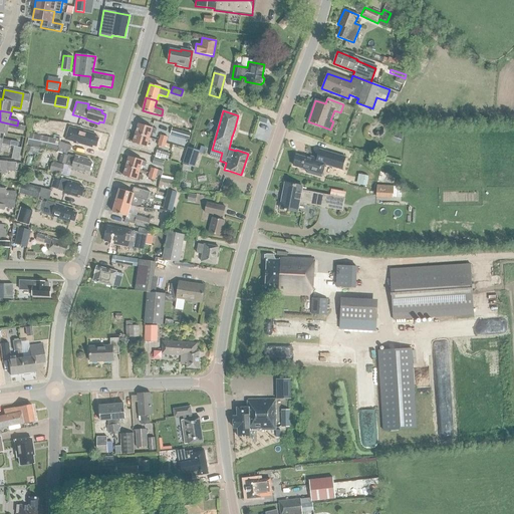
[(163,122),(174,125),(175,119),(165,116),(163,122)]
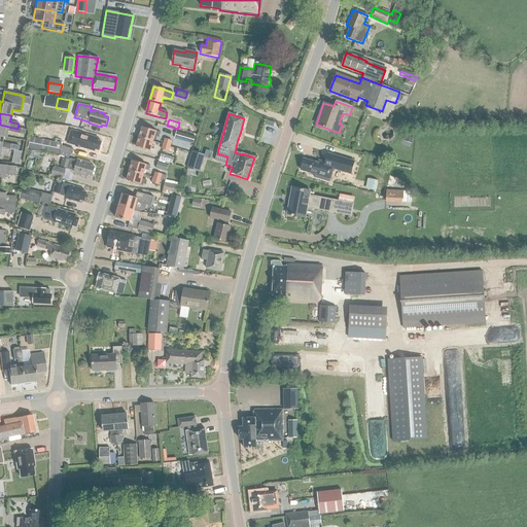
[(47,137),(49,126),(30,123),(28,143),(44,147),(45,136),(47,137)]
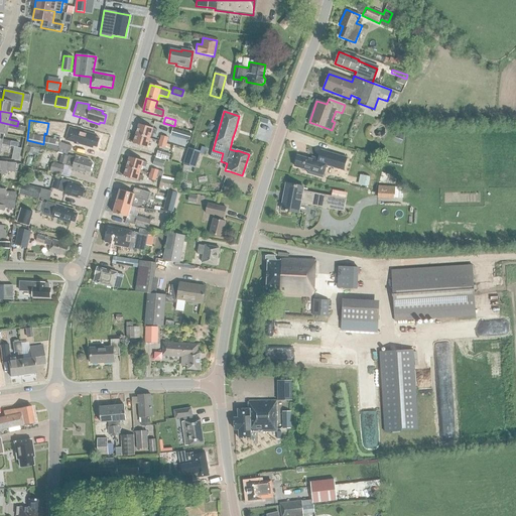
[(0,122),(0,133),(3,134),(6,135),(8,129),(16,130),(17,126),(0,122)]
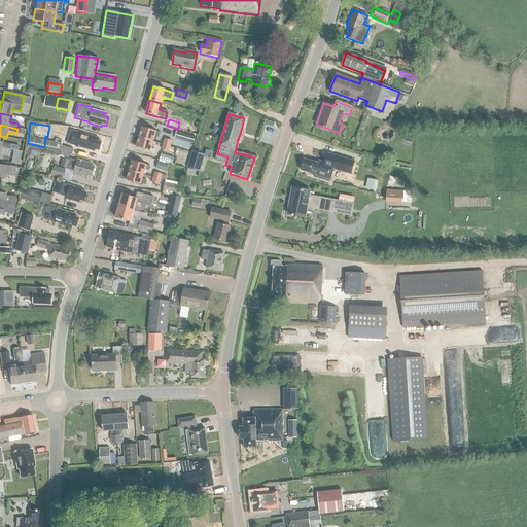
[(142,128),(139,137),(153,141),(154,137),(159,138),(161,133),(142,128)]
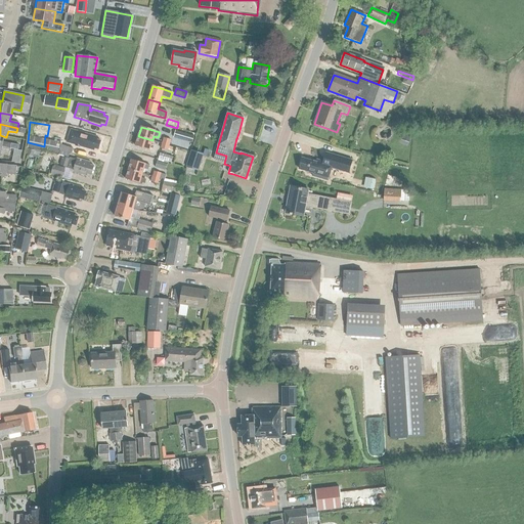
[(173,137),(190,143),(192,136),(175,131),(173,137)]
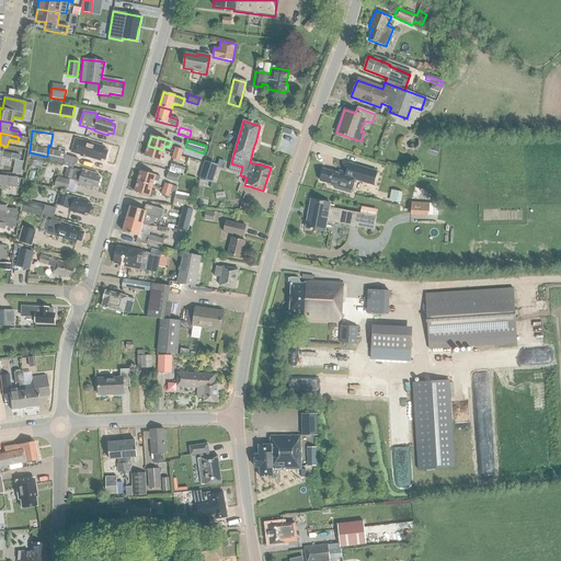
[(431,147),(438,150),(441,144),(433,140),(431,147)]
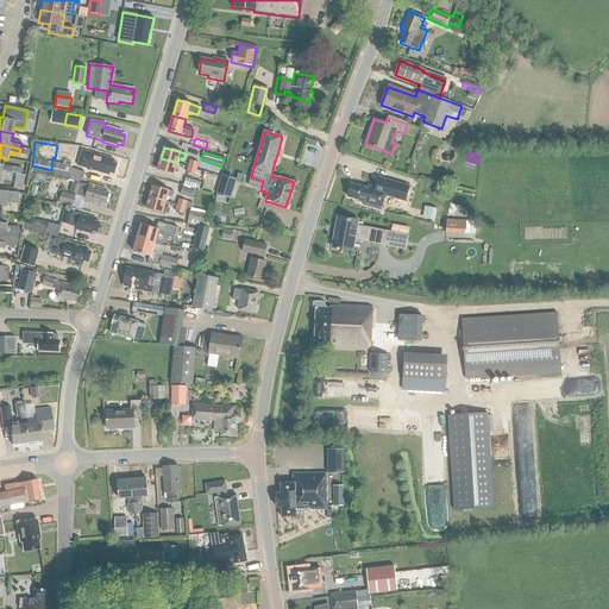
[(89,155),(89,156),(81,154),(79,163),(86,165),(86,167),(94,169),(93,170),(108,175),(110,173),(114,174),(117,164),(112,163),(113,159),(98,156),(98,157),(89,155)]
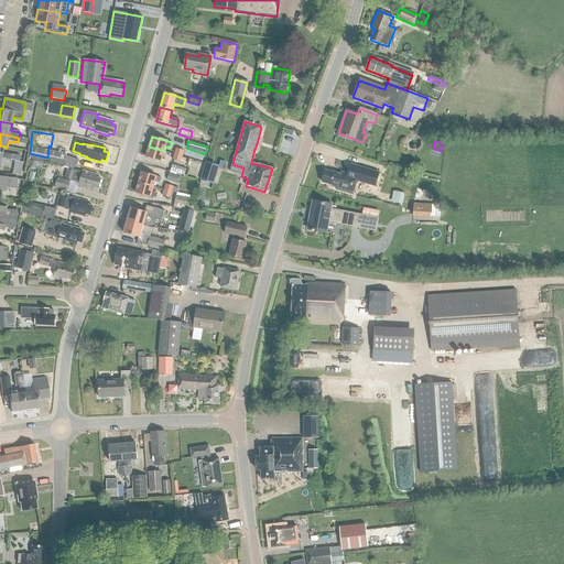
[(0,158),(11,160),(12,154),(2,153),(3,147),(0,145),(0,158)]
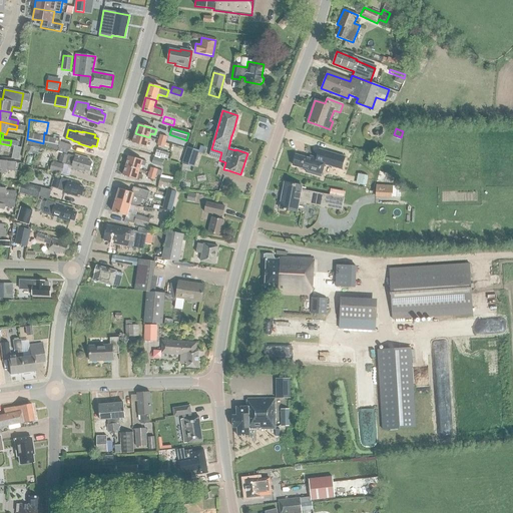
[(149,137),(135,133),(132,143),(146,147),(149,137)]
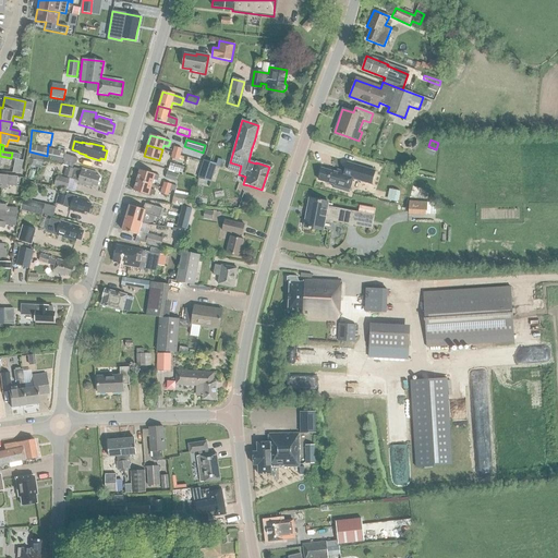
[(216,165),(205,161),(199,178),(210,182),(216,165)]
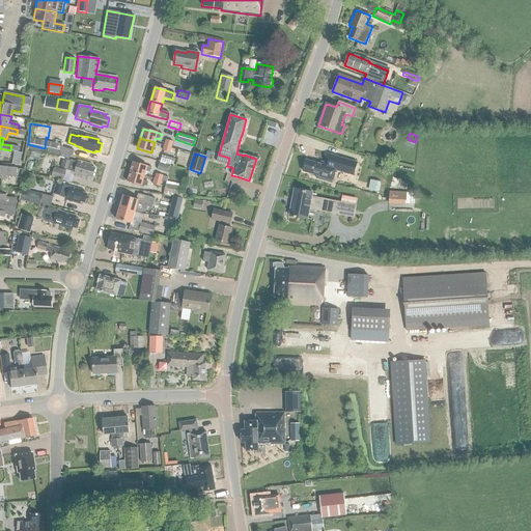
[(324,154),(320,165),(306,161),(303,171),(317,175),(316,178),(332,183),(335,170),(336,168),(331,167),(334,157),(324,154)]
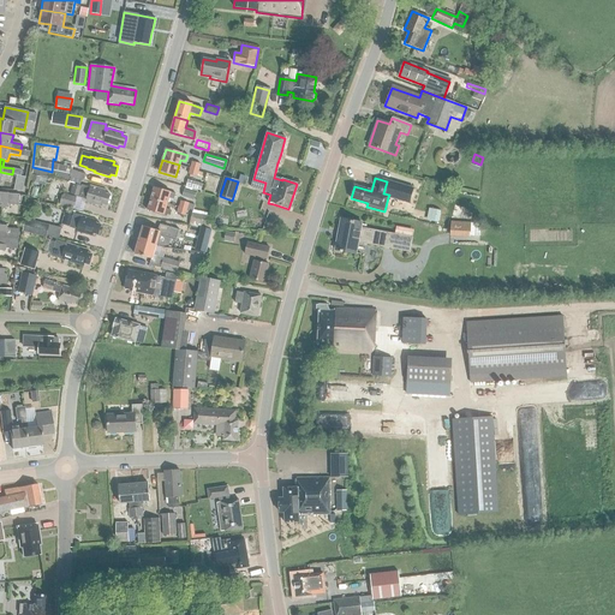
[(187,180),(186,187),(201,191),(204,192),(206,185),(203,185),(203,184),(187,180)]
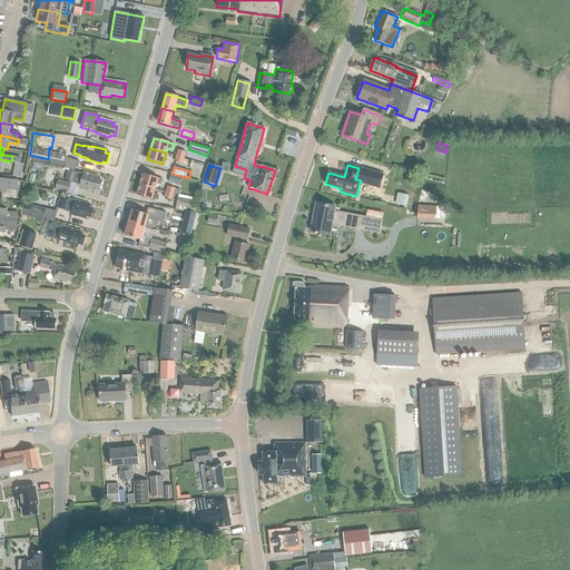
[(359,168),(355,179),(361,180),(360,183),(372,186),(376,173),(359,168)]
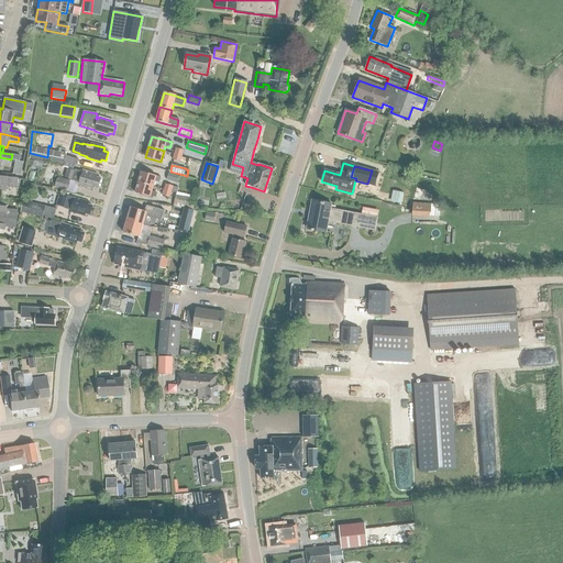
[(96,177),(97,175),(83,170),(81,172),(74,169),(74,170),(73,170),(67,168),(64,177),(79,181),(78,185),(92,189),(94,187),(98,188),(100,178),(96,177)]
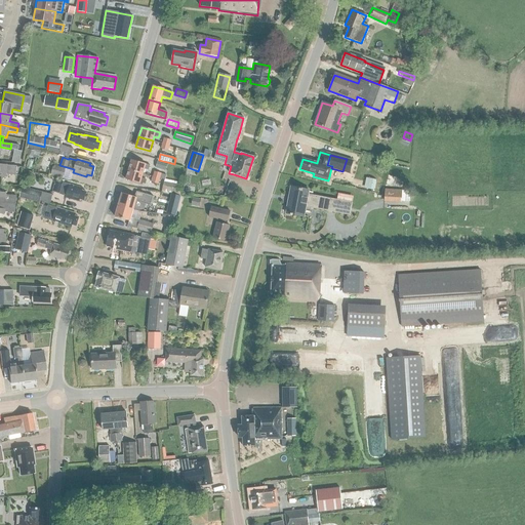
[(131,160),(128,170),(143,174),(146,164),(131,160)]
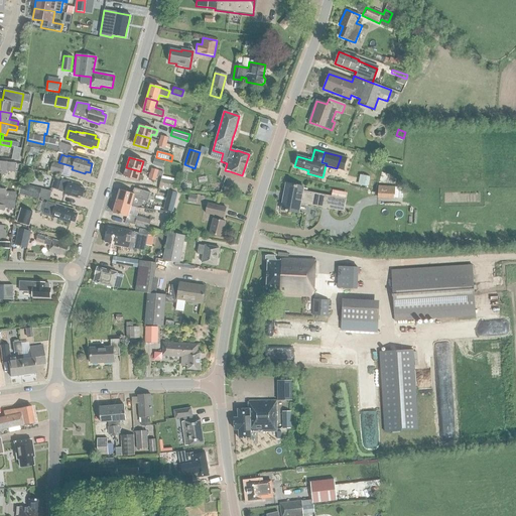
[(152,166),(162,169),(165,162),(155,158),(152,166)]
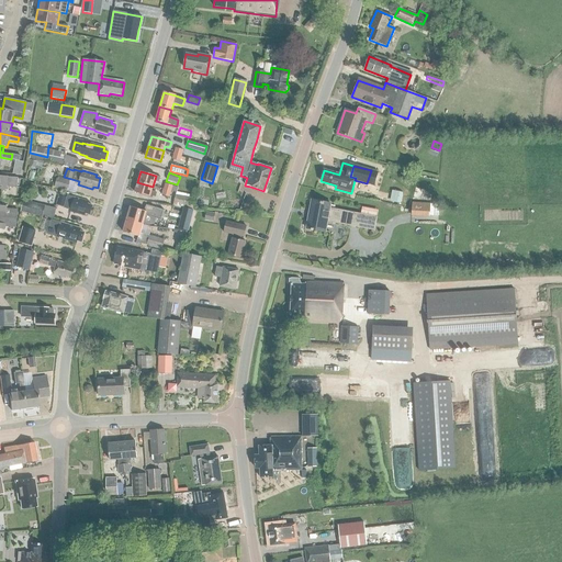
[(0,189),(8,190),(8,188),(17,188),(18,178),(0,176),(0,189)]
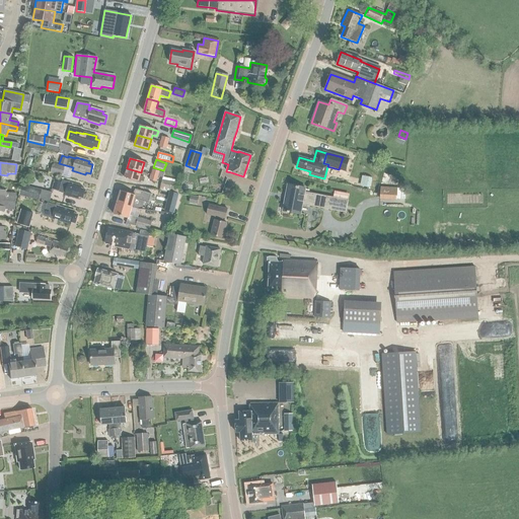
[(53,164),(50,172),(62,175),(64,167),(53,164)]
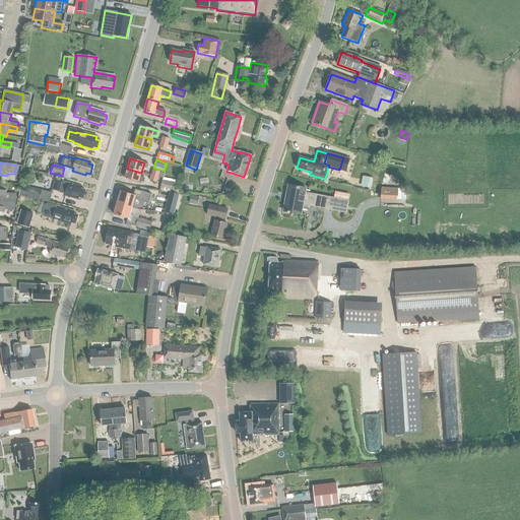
[(141,173),(127,169),(124,178),(138,182),(141,173)]
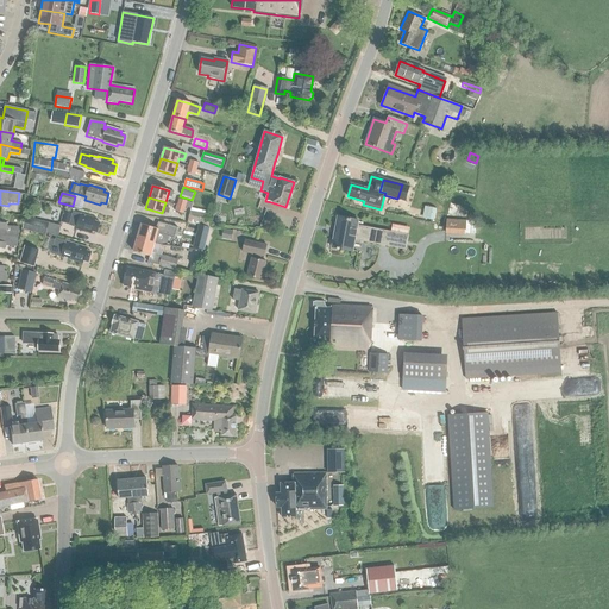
[(188,221),(208,225),(209,215),(189,211),(188,221)]
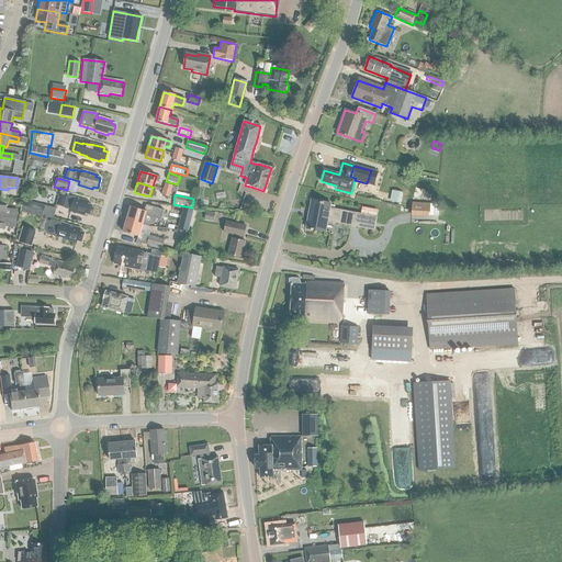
[(56,205),(64,208),(67,198),(58,195),(56,205)]
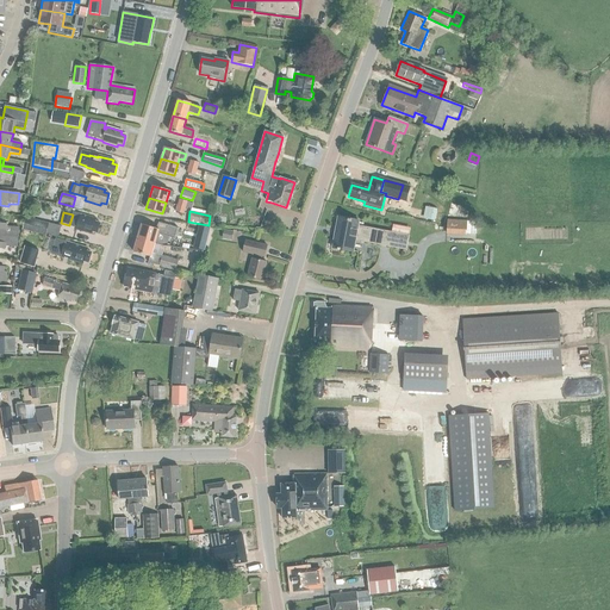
[(73,212),(73,215),(69,225),(76,228),(76,230),(92,235),(92,232),(97,234),(100,223),(95,222),(95,219),(73,212)]
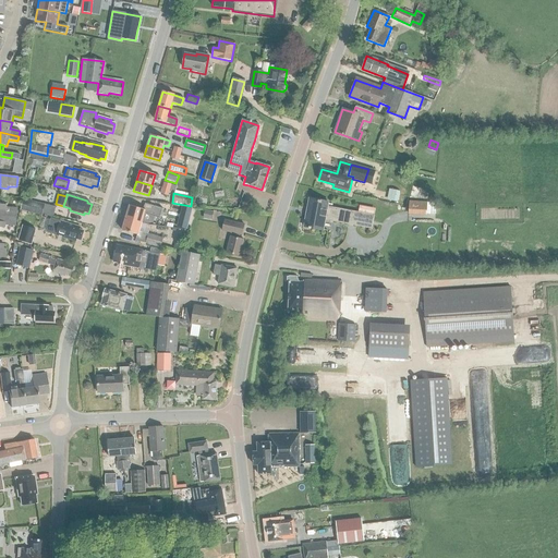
[(39,215),(41,216),(45,205),(23,199),(21,210),(31,213),(39,215)]
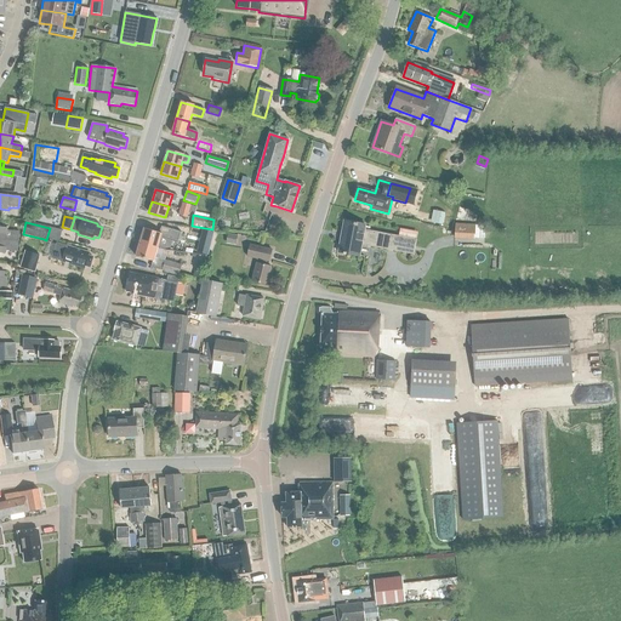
[(414,255),(416,240),(364,231),(365,226),(343,222),(339,252),(359,257),(362,244),(372,246),(372,248),(414,255)]
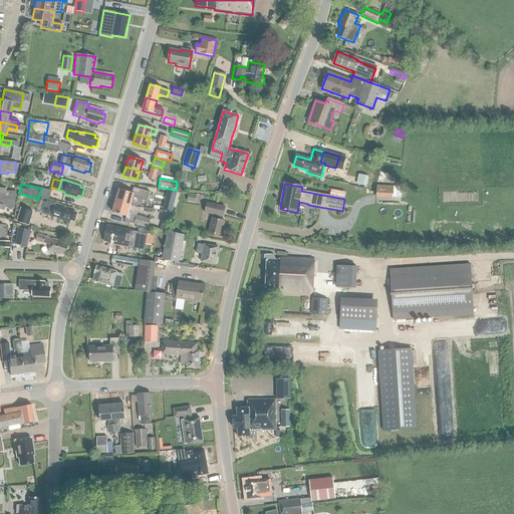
[(401,188),(376,186),(375,196),(401,197),(401,188)]
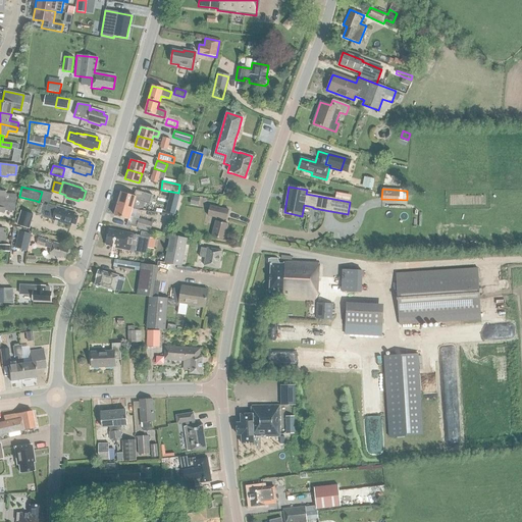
[(0,202),(15,203),(15,195),(5,194),(6,192),(0,191),(0,202)]
